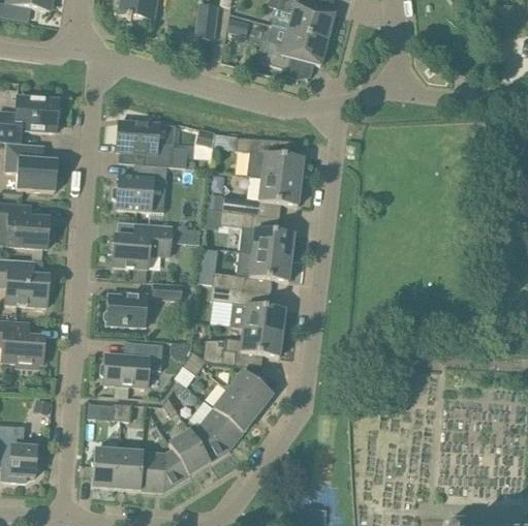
[(0,2),(0,17),(27,22),(29,7),(51,11),(52,0),(14,0),(13,5),(0,2)]
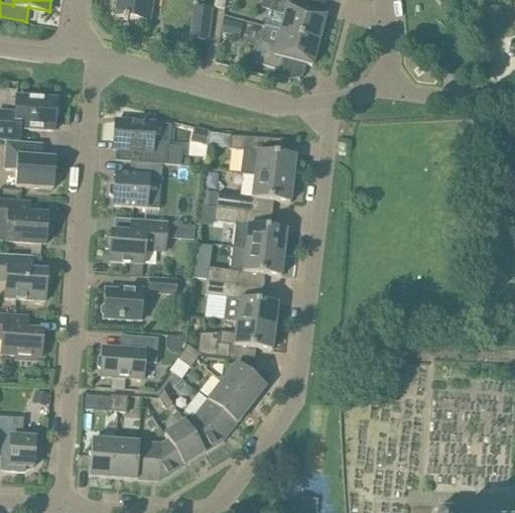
[(118,0),(116,14),(124,15),(124,17),(128,18),(128,16),(149,19),(152,0),(118,0)]
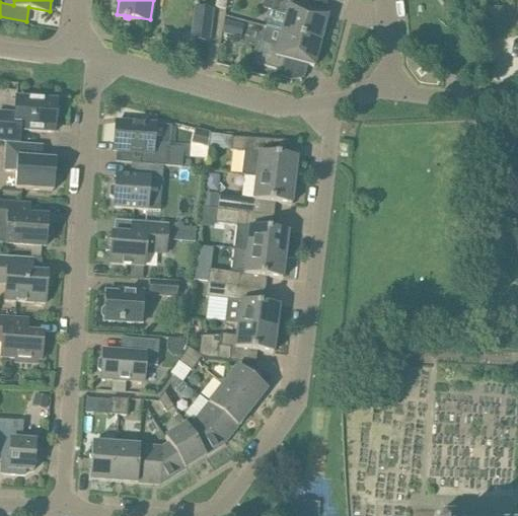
[(303,7),(305,0),(279,0),(276,11),(272,9),(268,25),(282,29),(321,40),(328,14),(303,7)]
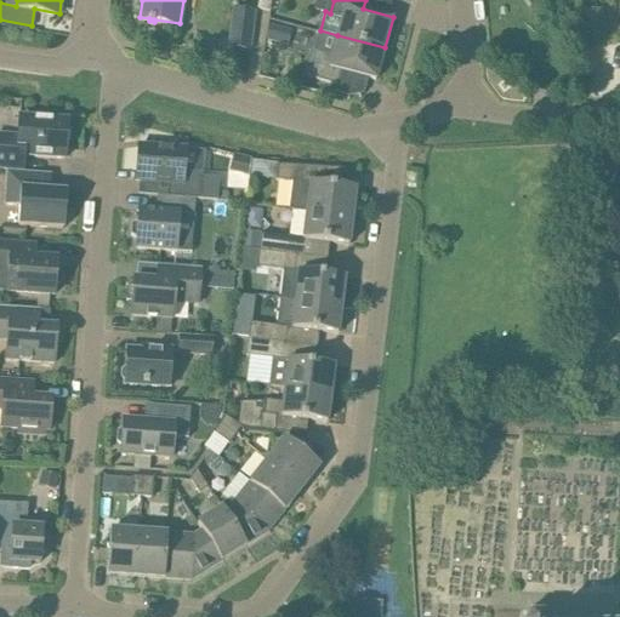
[(255,9),(235,6),(231,45),(250,47),(255,9)]
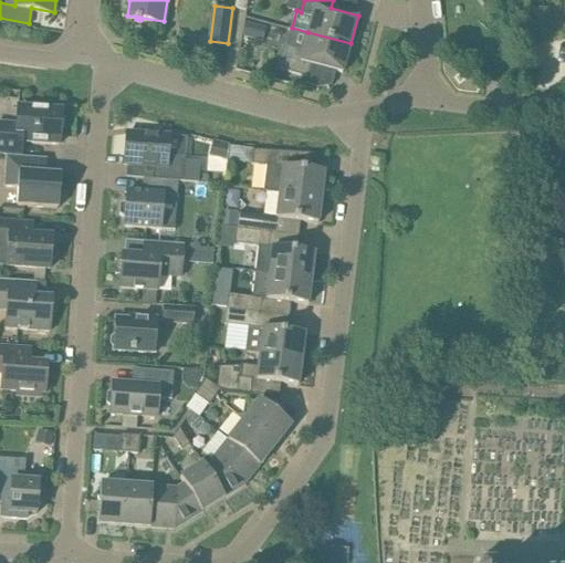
[(267,24),(248,19),(243,34),(262,40),(267,24)]
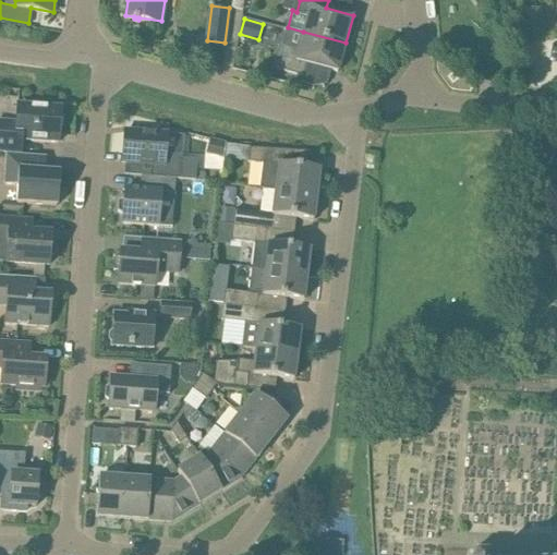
[(338,70),(346,43),(303,32),(299,48),(280,43),(274,65),(304,74),(307,61),(338,70)]
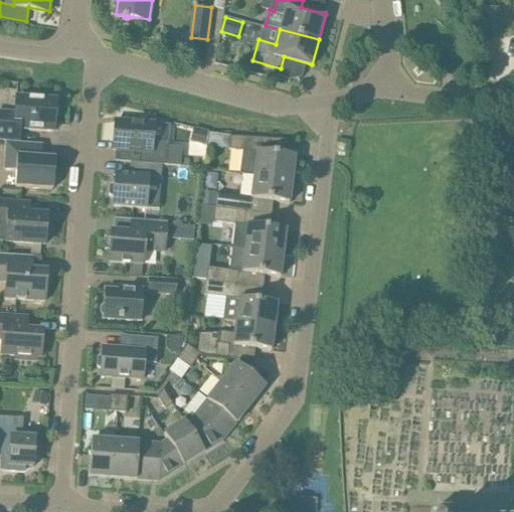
[(59,105),(56,103),(56,99),(17,96),(15,111),(0,109),(0,137),(19,139),(20,127),(54,130),(55,114),(58,112),(59,105)]
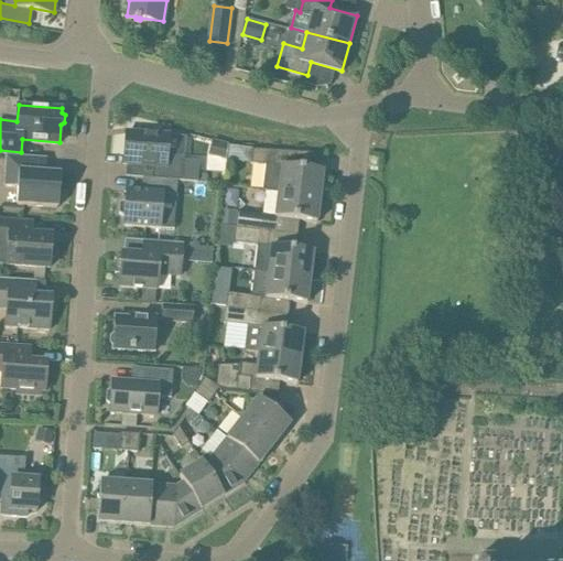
[(153,176),(177,179),(184,179),(185,159),(169,158),(170,133),(126,131),(123,161),(154,163),(153,176)]
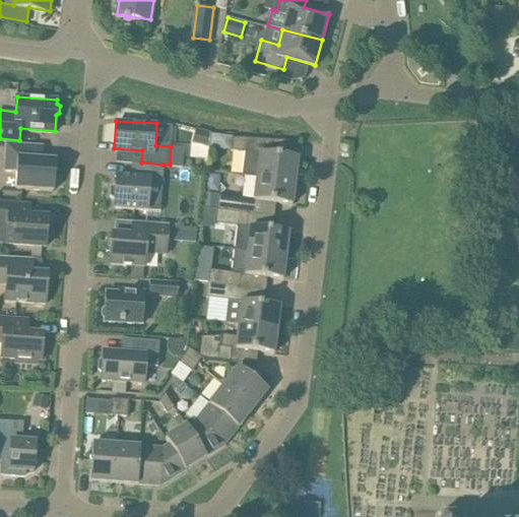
[(193,142),(209,146),(210,131),(196,127),(193,142)]
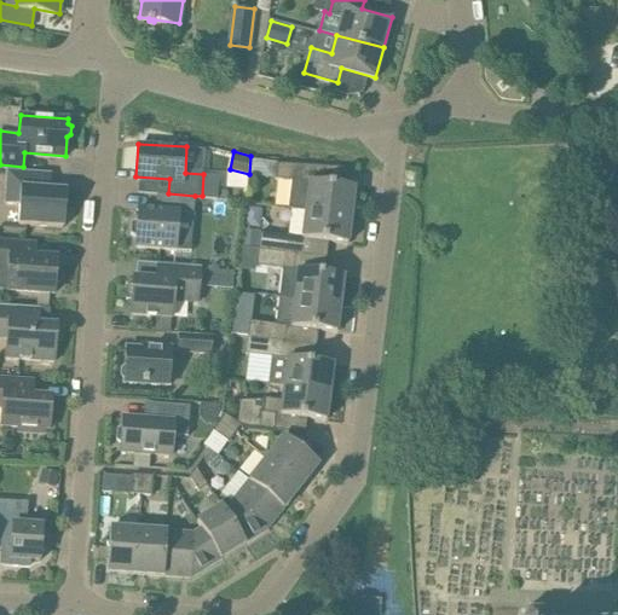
[(306,163),(278,161),(276,178),(305,180),(306,163)]
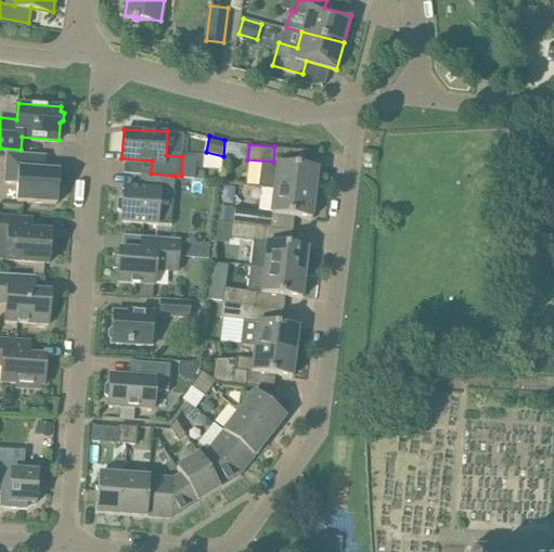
[(294,163),(296,148),(274,146),(273,162),(261,161),(258,184),(274,187),(316,191),(318,166),(294,163)]
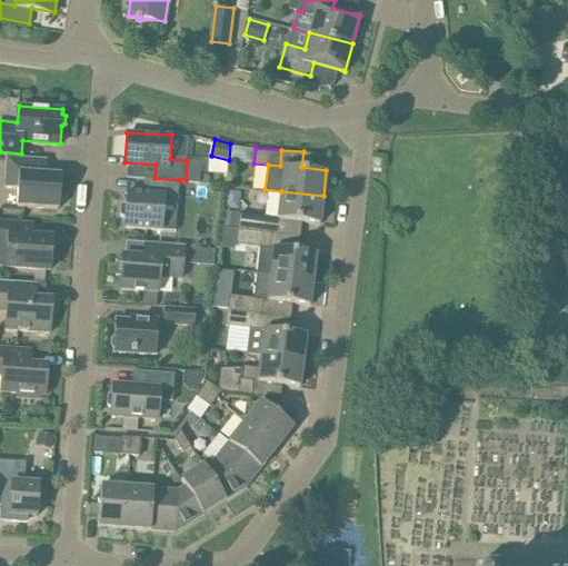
[(26,156),(7,155),(5,181),(8,186),(19,187),(18,204),(59,207),(61,184),(56,184),(57,174),(47,172),(48,157),(26,156)]
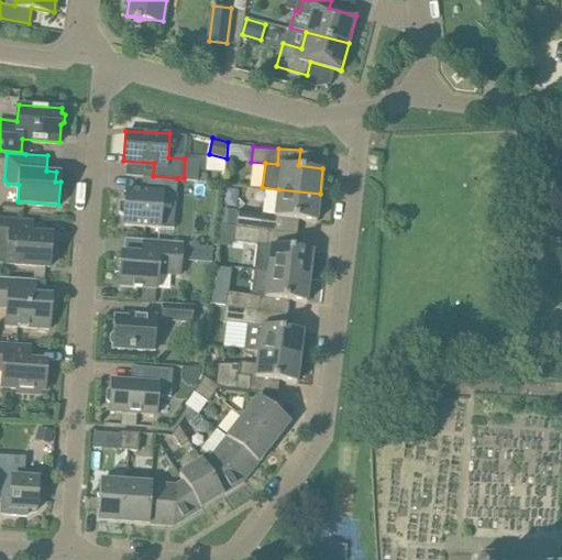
[(124,213),(123,223),(145,224),(161,226),(174,227),(176,202),(177,178),(153,176),(143,176),(142,189),(125,188),(125,199),(120,201),(120,211),(124,213)]
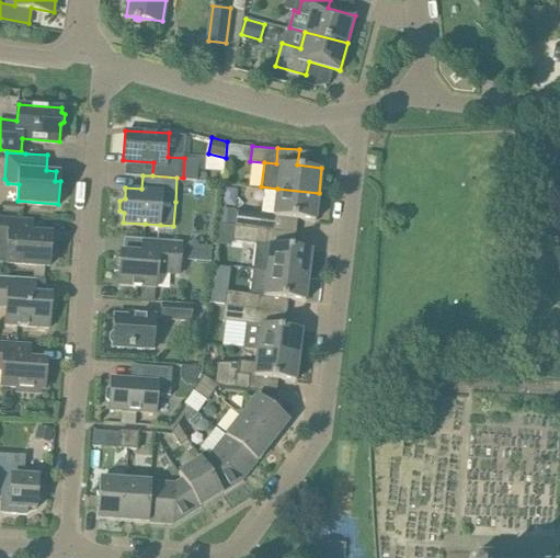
[(319,193),(277,189),(274,214),(316,219),(319,193)]
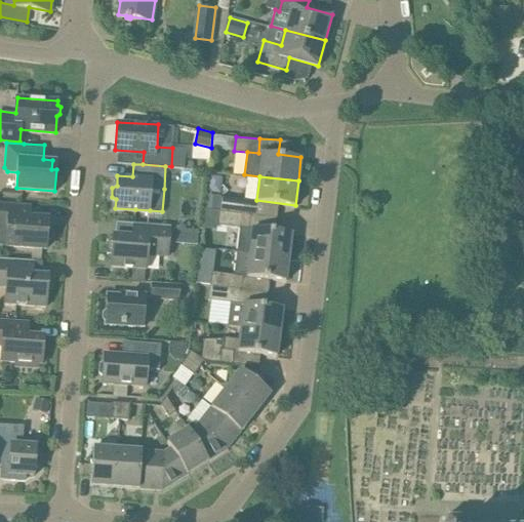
[(205,207),(251,213),(252,199),(206,194),(205,207)]
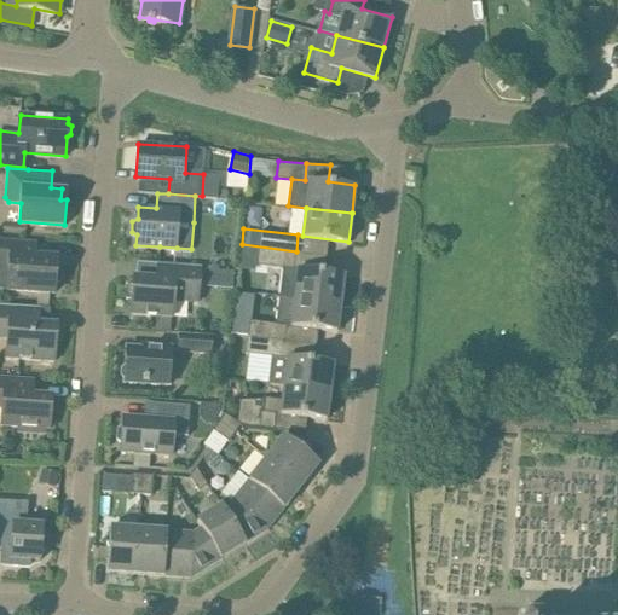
[(62,262),(57,262),(58,257),(26,255),(26,241),(0,238),(0,286),(55,291),(56,280),(61,282),(62,262)]
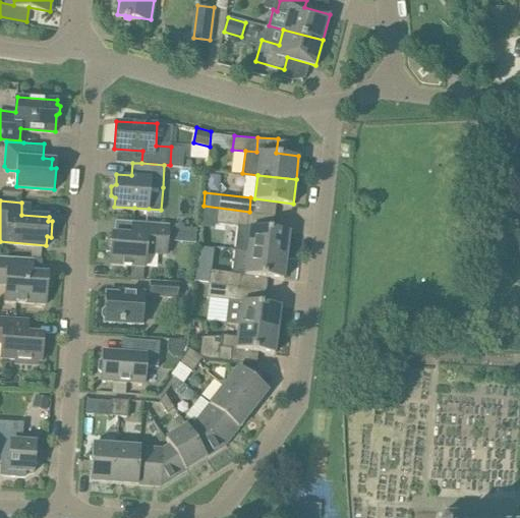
[(249,212),(204,206),(201,216),(217,218),(217,222),(238,225),(247,226),(247,225),(249,212)]
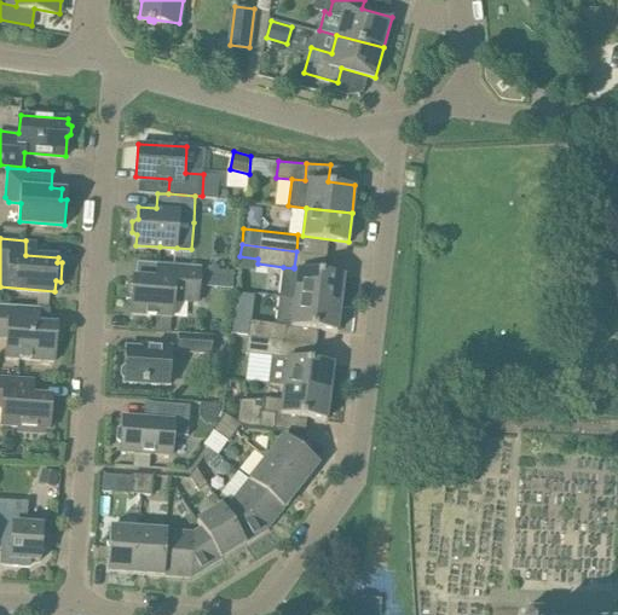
[(132,297),(131,313),(155,314),(160,314),(172,315),(173,315),(174,299),(198,300),(201,265),(159,261),(157,277),(134,276),(133,284),(127,284),(126,297),(132,297)]
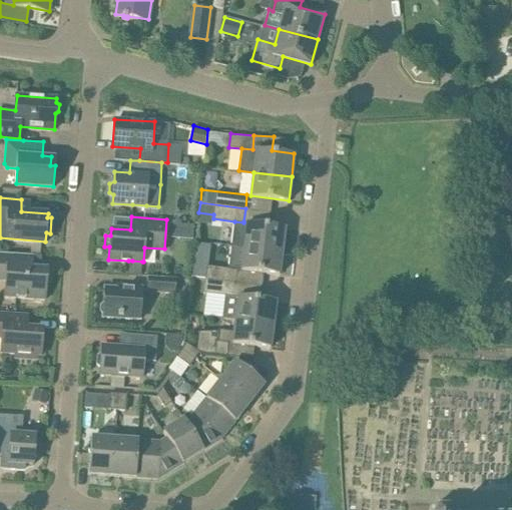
[(243,222),(234,221),(231,243),(257,246),(265,247),(270,248),(283,250),(286,226),(243,221),(243,222)]
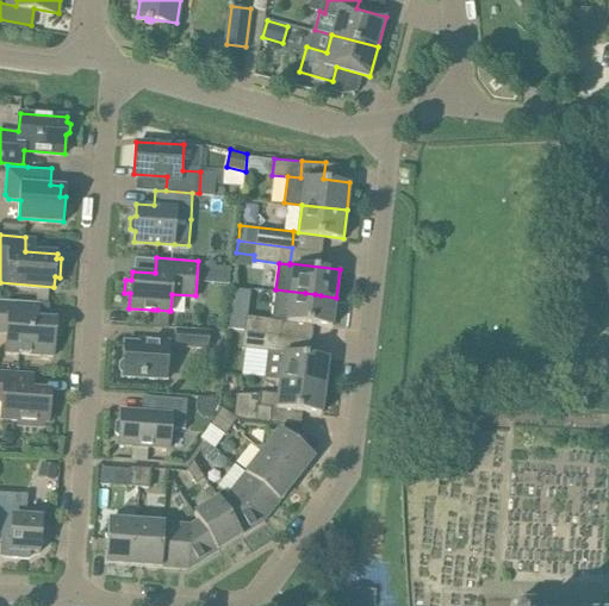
[(283,319),(333,325),(336,298),(321,295),(315,294),(305,293),(275,289),(272,317),(283,318),(283,319)]
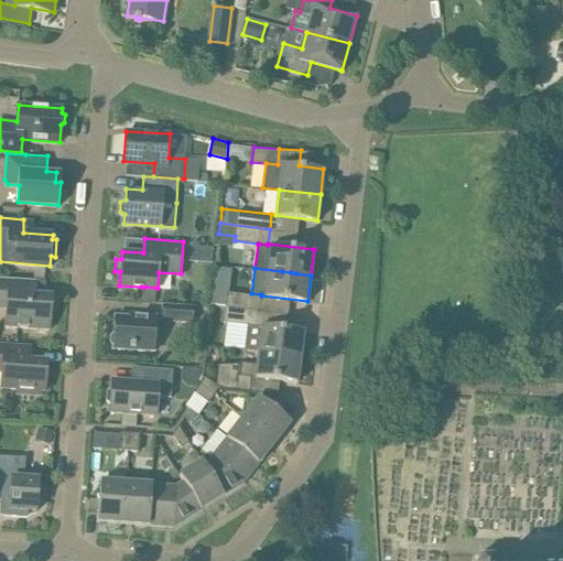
[(26,278),(0,276),(0,305),(7,306),(6,325),(50,328),(52,294),(25,293),(26,278)]
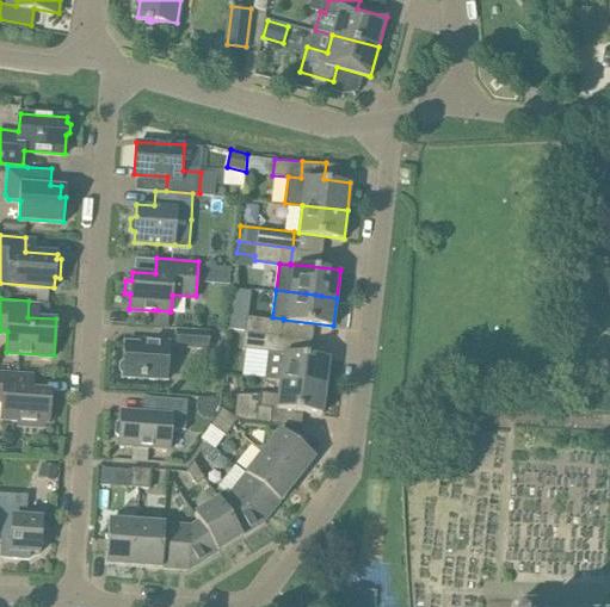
[(228,329),(245,330),(282,335),(283,319),(247,315),(247,311),(239,307),(230,305),(228,329)]
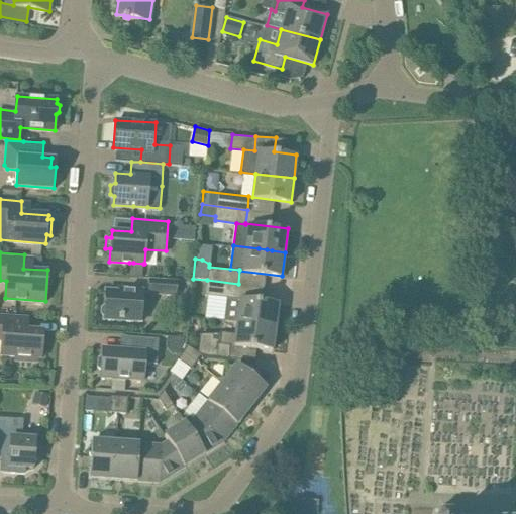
[(178,279),(151,277),(150,293),(177,295),(178,279)]
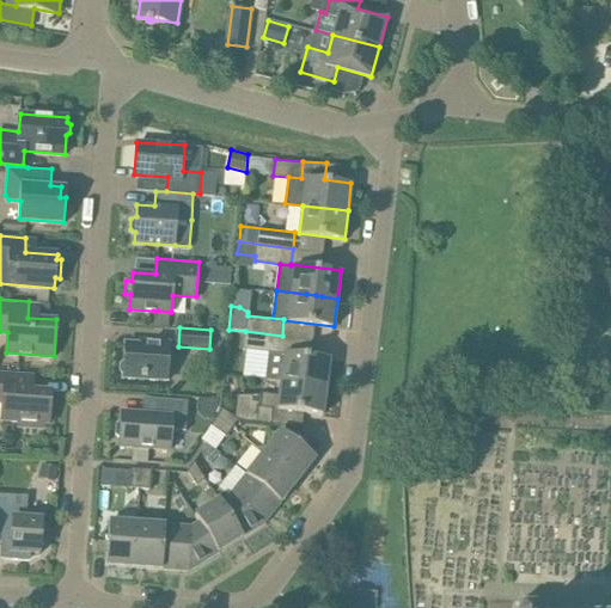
[(245,331),(243,348),(270,351),(280,352),(280,351),(282,336),(245,331)]
